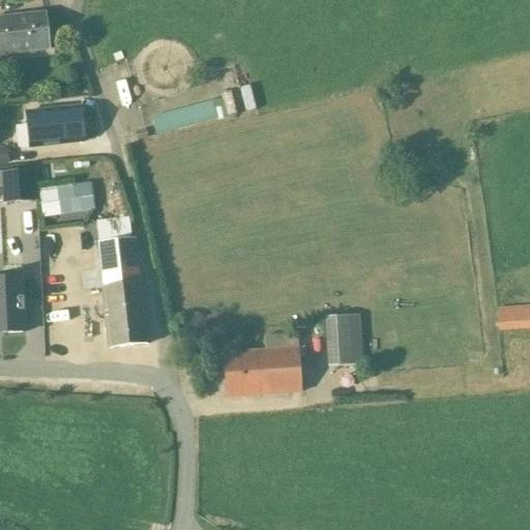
[(0,55),(49,50),(45,13),(0,18),(0,55)]
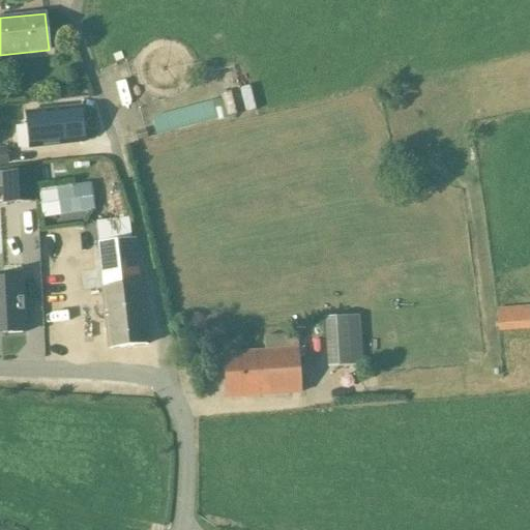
[(221,97),(152,117),(157,134),(226,114),(221,97)]
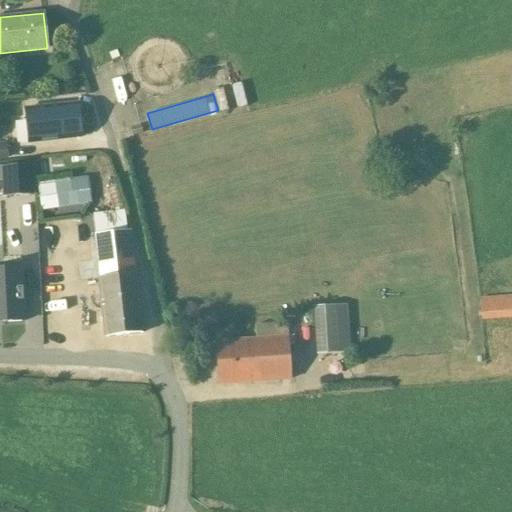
[(81,137),(78,104),(27,109),(30,142),(81,137)]
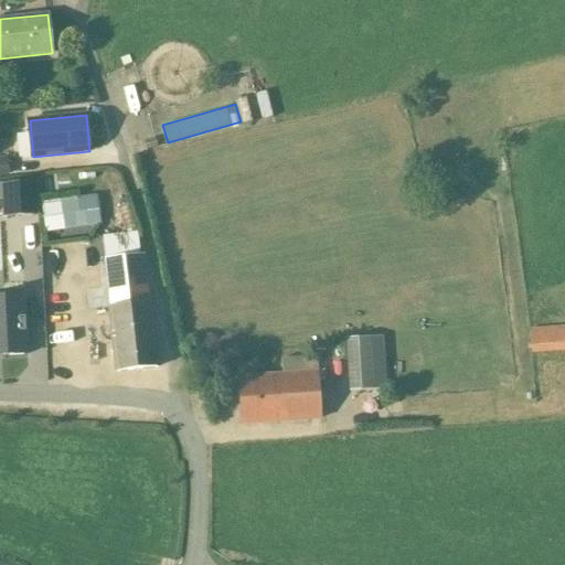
[(156,145),(155,137),(145,140),(146,147),(156,145)]
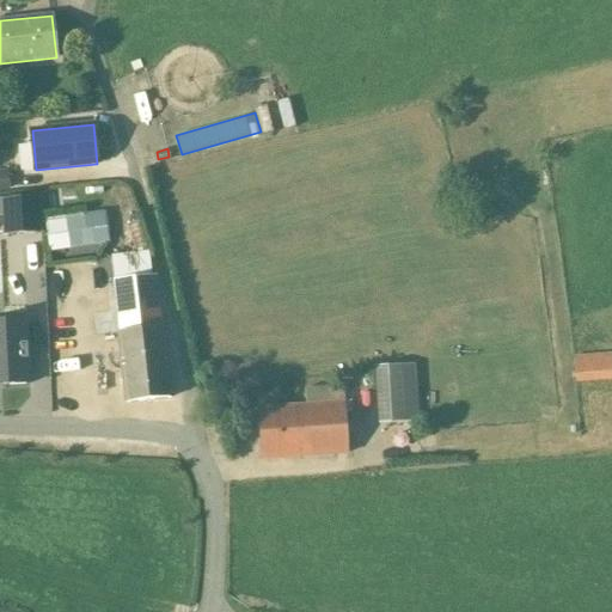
[(0,190),(11,190),(8,170),(0,170),(0,190)]
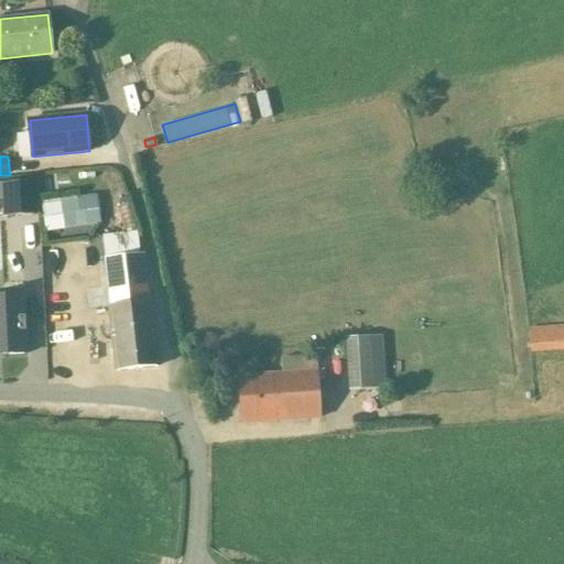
[(33,183),(0,184),(0,201),(6,201),(7,219),(35,218),(33,183)]
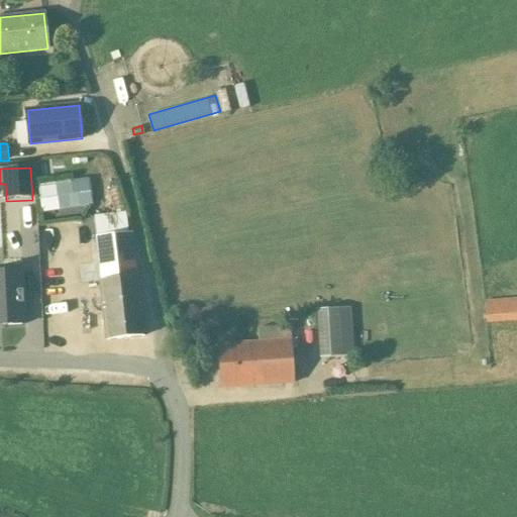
[(53,183),(57,212),(90,207),(86,178),(53,183)]
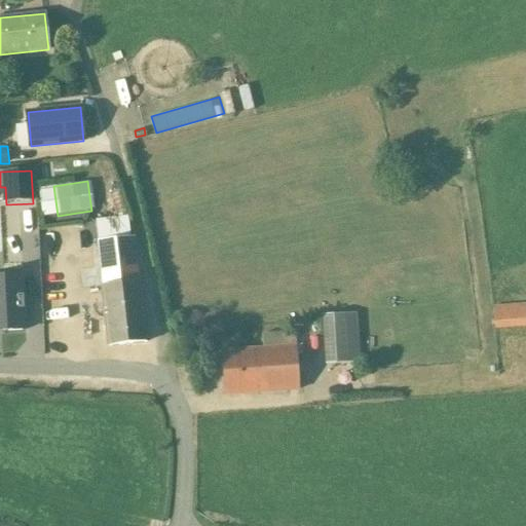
[(147,342),(136,236),(99,240),(104,285),(102,285),(109,346),(147,342)]
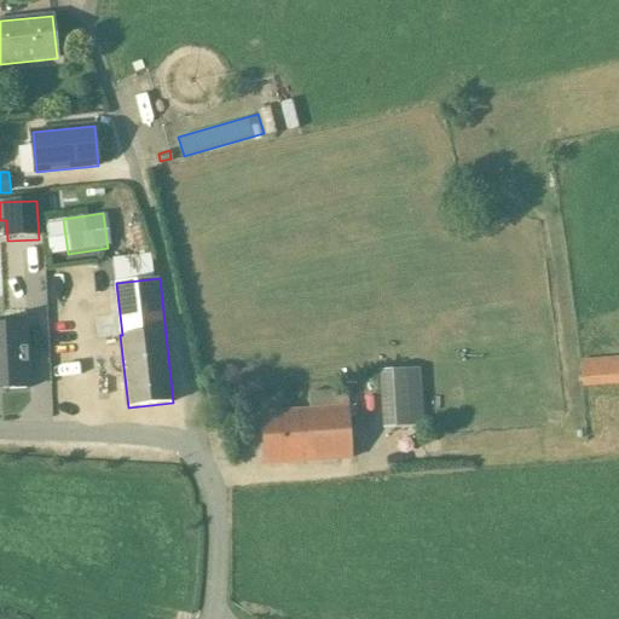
[(30,372),(27,323),(4,324),(4,323),(0,323),(0,389),(10,389),(10,391),(27,389),(27,388),(30,388),(30,382),(32,382),(32,372),(30,372)]
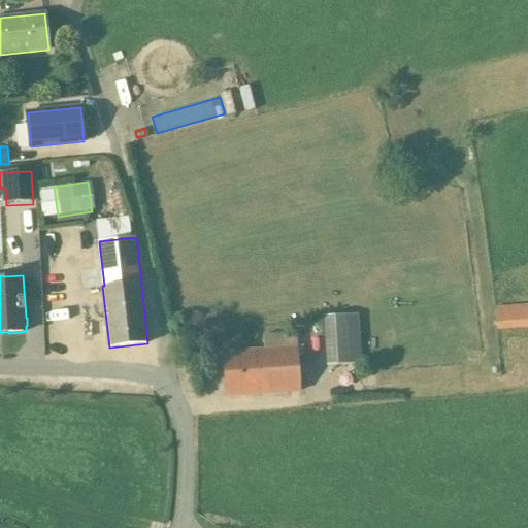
[(527,328),(527,304),(495,307),(497,330),(527,328)]
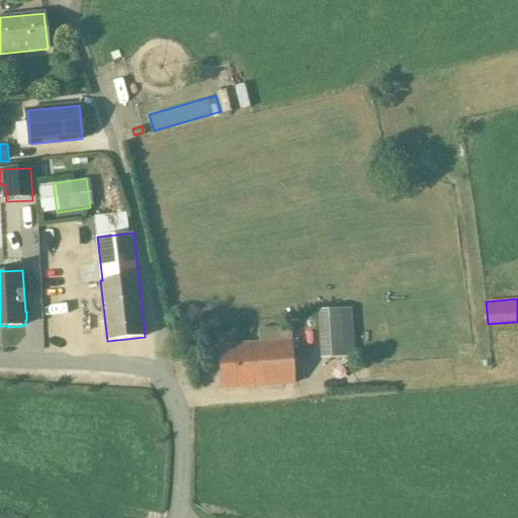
[(320,358),(353,357),(351,309),(319,310),(320,358)]
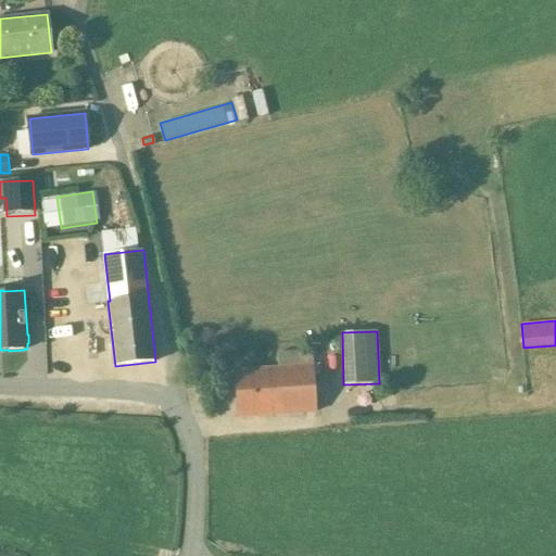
[(316,412),(312,351),(277,353),(278,368),(235,371),(238,417),(316,412)]
